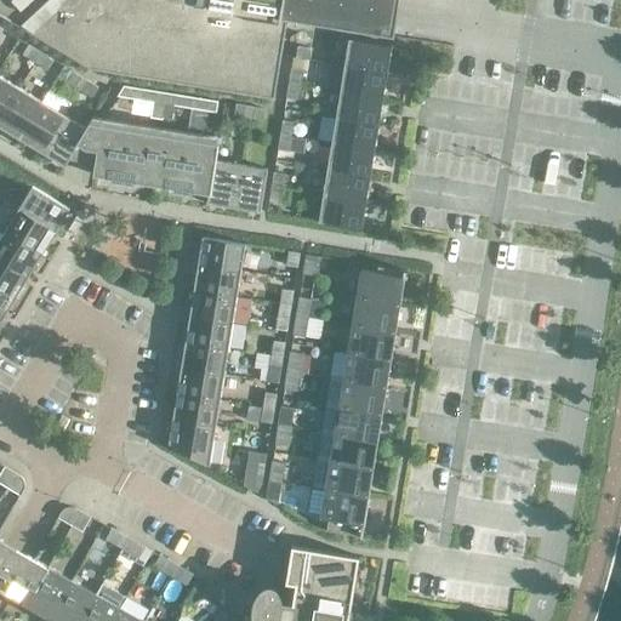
[(0,0),(0,13),(91,68),(275,98),(288,21),(394,38),(399,0),(0,0)]
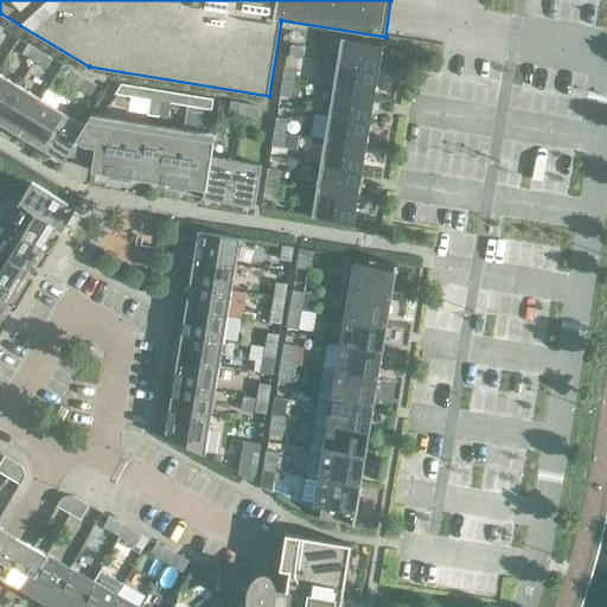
[(569,0),(567,10),(595,18),(600,0),(569,0)]
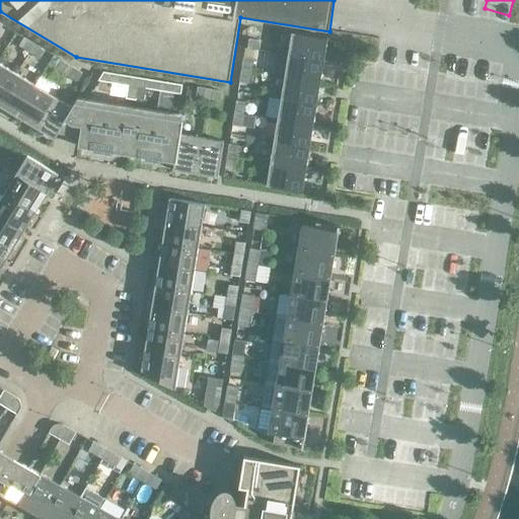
[(288,55),(324,61),(328,39),(292,32),(288,55)]
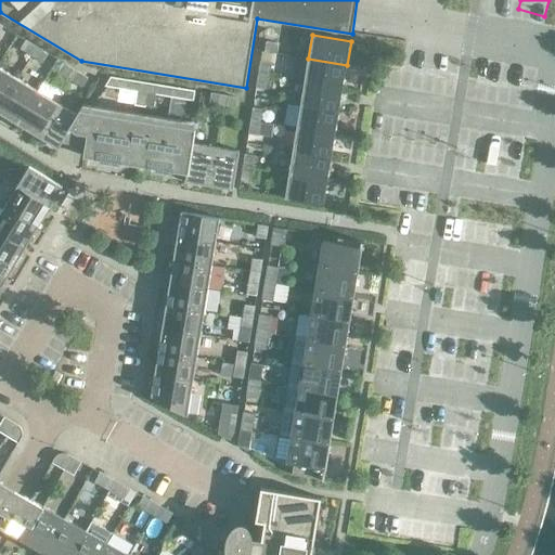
[(21,49),(31,55),(37,47),(26,40),(21,49)]
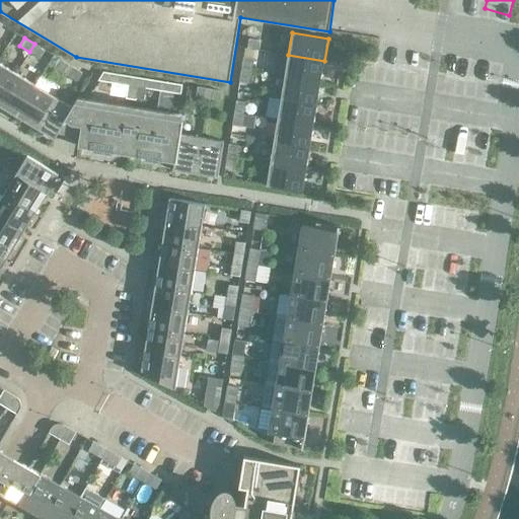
[(261,41),(248,39),(247,48),(260,50),(261,41)]
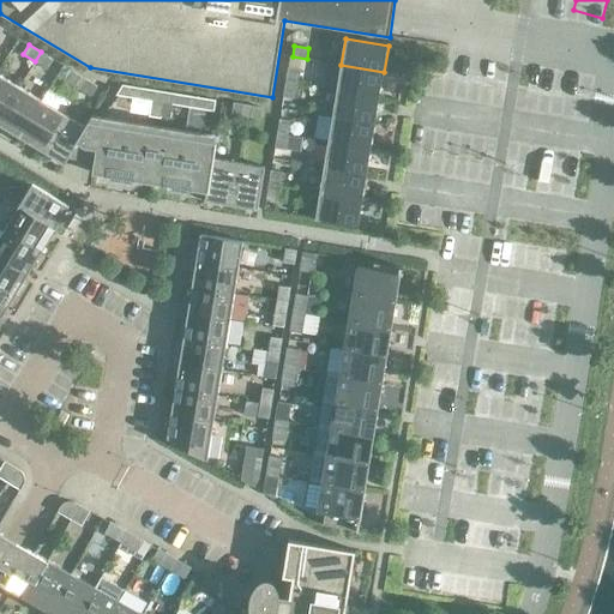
[(53,59),(41,52),(35,61),(48,68),(53,59)]
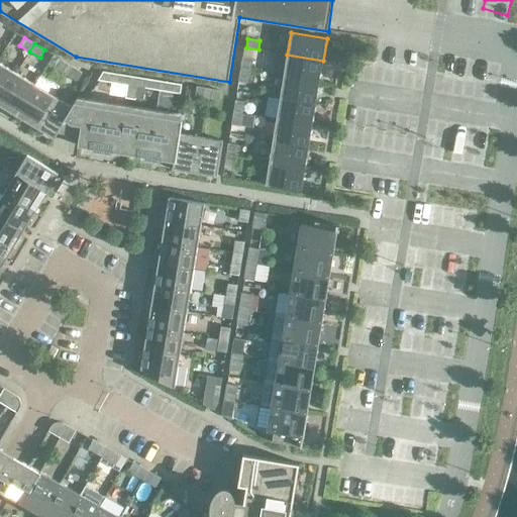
[(323,61),(287,55),(284,76),(319,82),(323,61)]
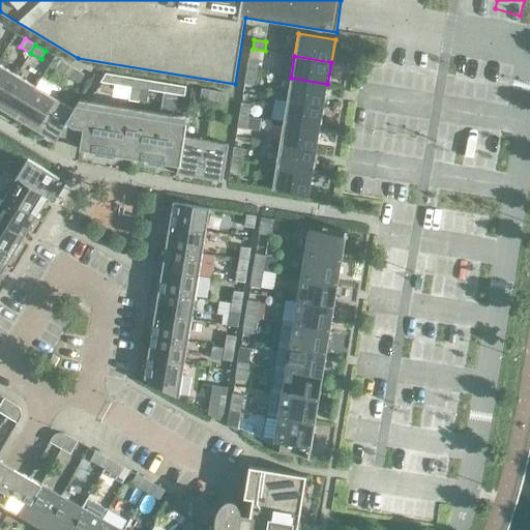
[(247,70),(257,72),(259,60),(249,58),(247,70)]
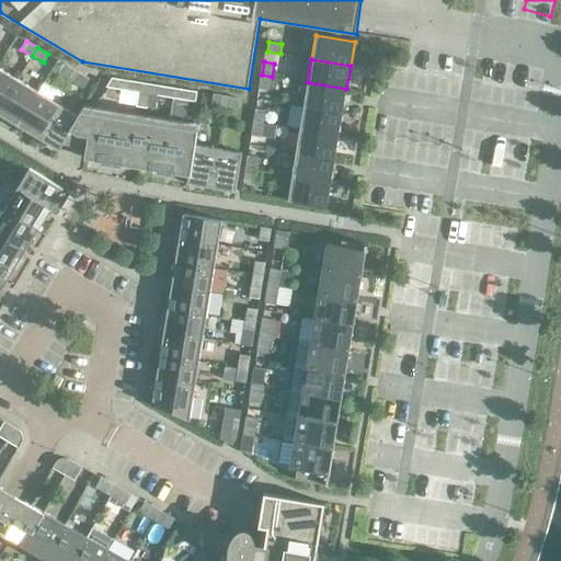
[(61,73),(72,80),(77,71),(67,65),(61,73)]
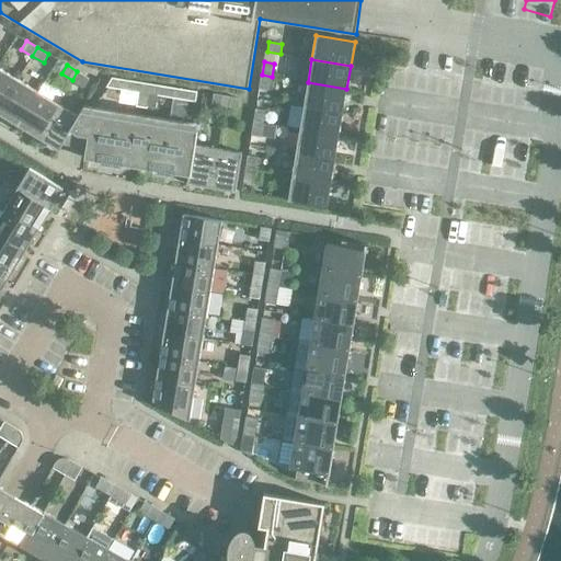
[(0,68),(0,114),(59,150),(67,137),(77,142),(87,144),(84,158),(102,160),(103,155),(123,158),(122,163),(153,169),(155,163),(174,167),(173,172),(189,174),(187,183),(236,191),(242,152),(195,145),(198,129),(81,111),(78,115),(0,68)]
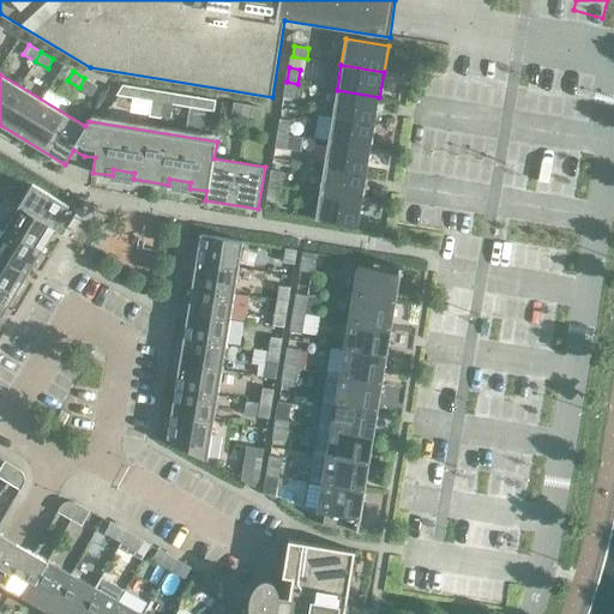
[(97,86),(84,78),(79,88),(92,95),(97,86)]
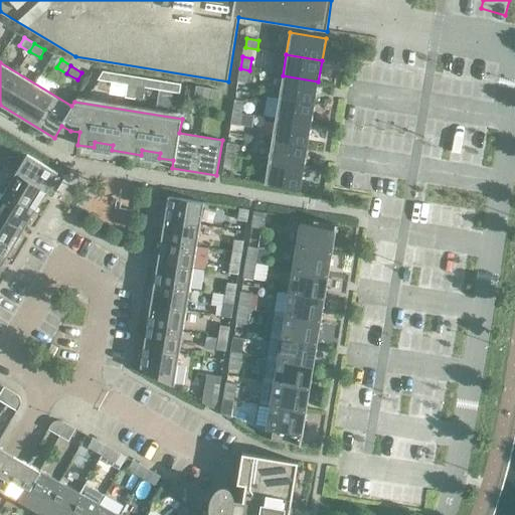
[(249,70),(240,68),(238,80),(247,81),(249,70)]
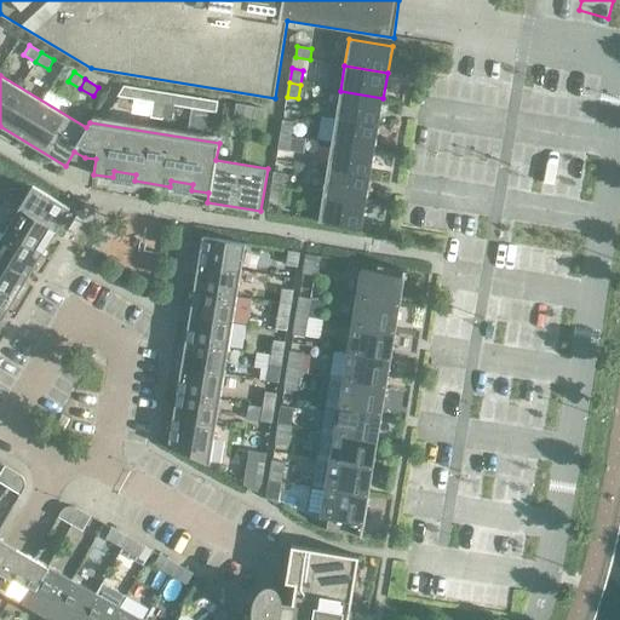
[(122,97),(144,101),(145,89),(124,86),(122,97)]
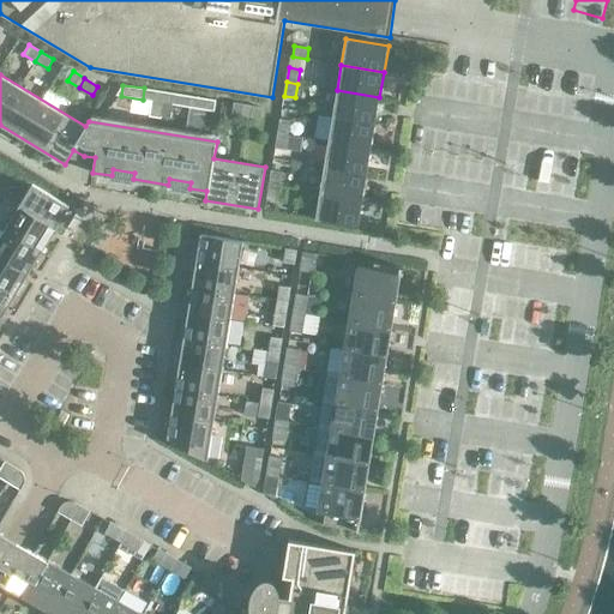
[(161,116),(163,102),(164,91),(144,88),(143,100),(151,101),(149,116),(161,119),(161,116)]
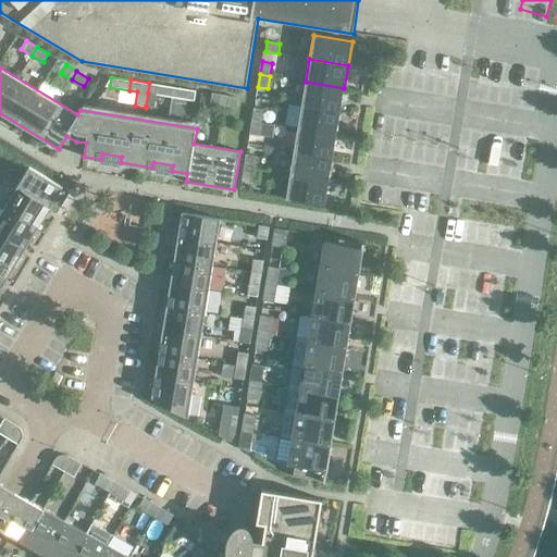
[(344,88),(306,82),(301,104),(341,111),(344,88)]
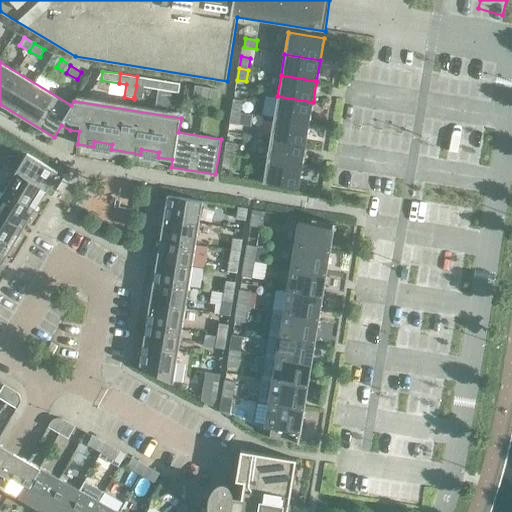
[(144,87),(158,89),(160,80),(137,76),(136,85),(134,97),(142,99),(144,87)]
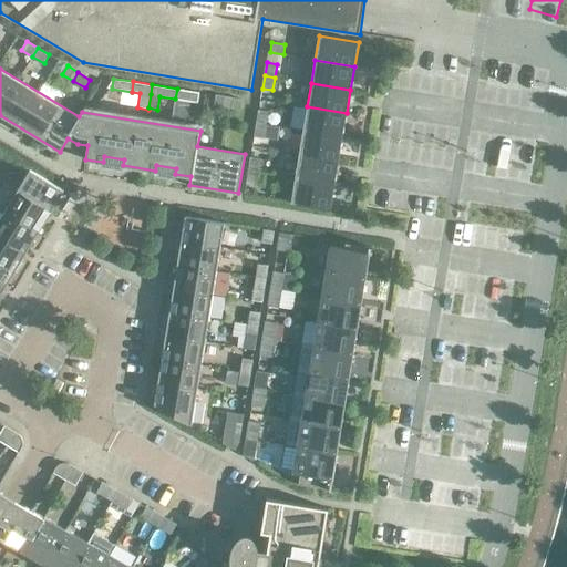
[(177,89),(175,99),(191,101),(198,102),(199,92),(177,89)]
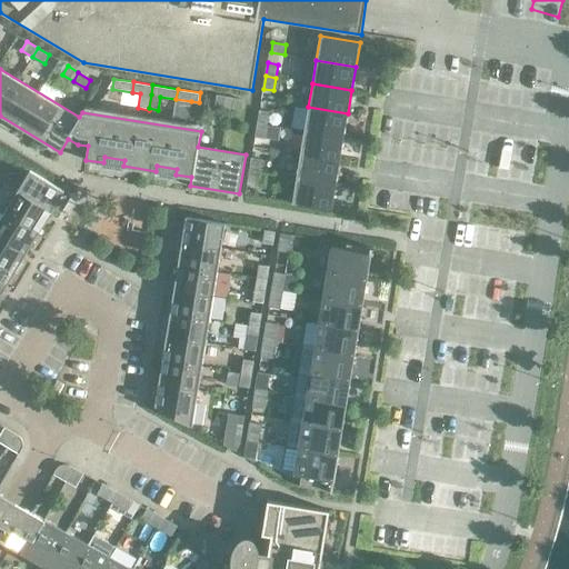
[(230,98),(217,96),(215,106),(228,108),(230,98)]
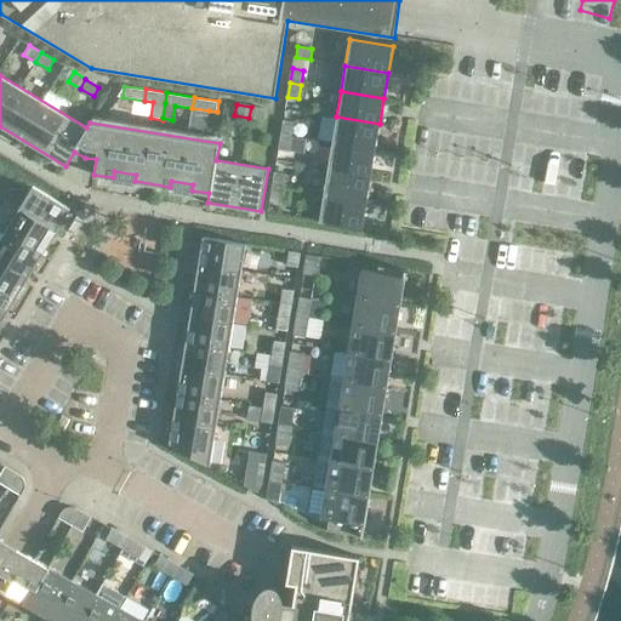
[(263,120),(266,109),(251,107),(249,118),(263,120)]
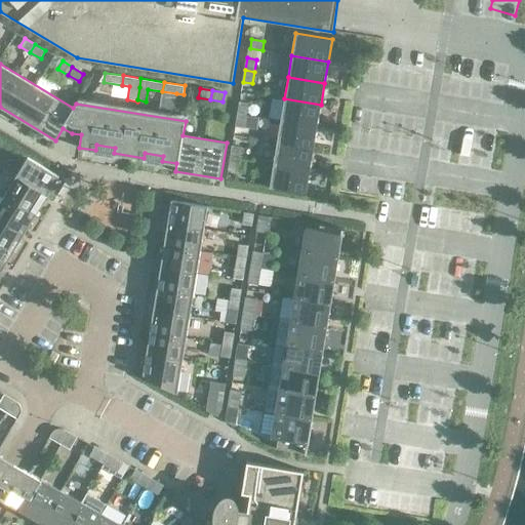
[(321,105),(284,98),(281,121),(317,126),(321,105)]
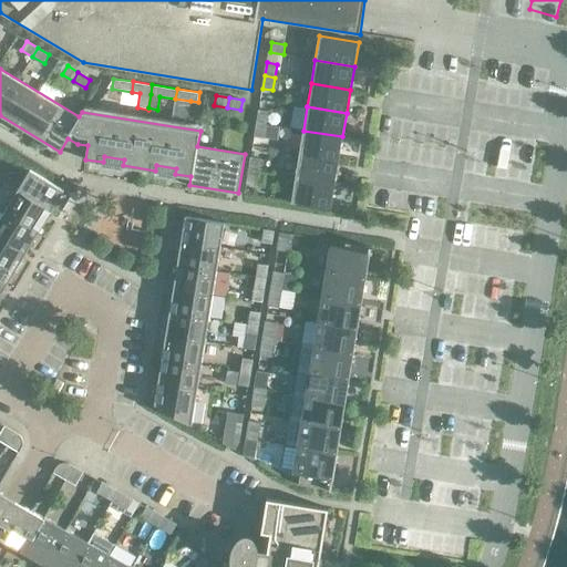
[(257,123),(267,124),(269,111),(259,110),(257,123)]
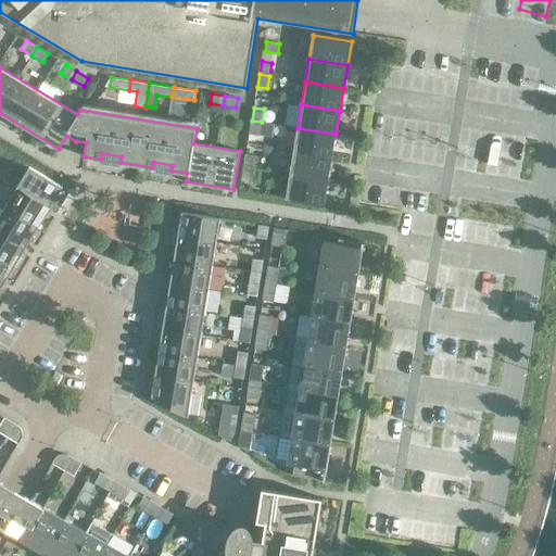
[(262,122),(252,121),(250,134),(260,135),(262,122)]
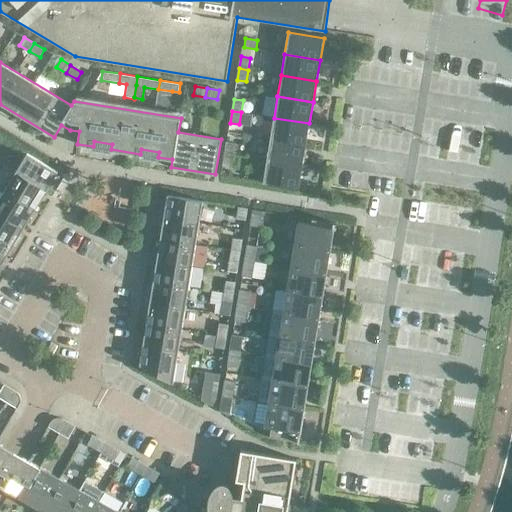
[(309,123),(274,118),(270,139),(306,145),(309,123)]
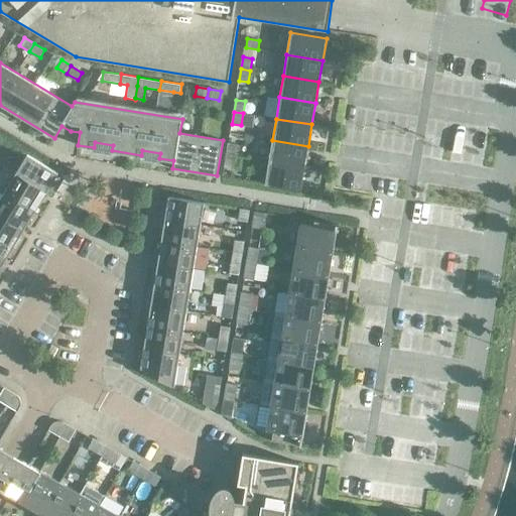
[(308,146),(272,140),(269,161),(304,167),(308,146)]
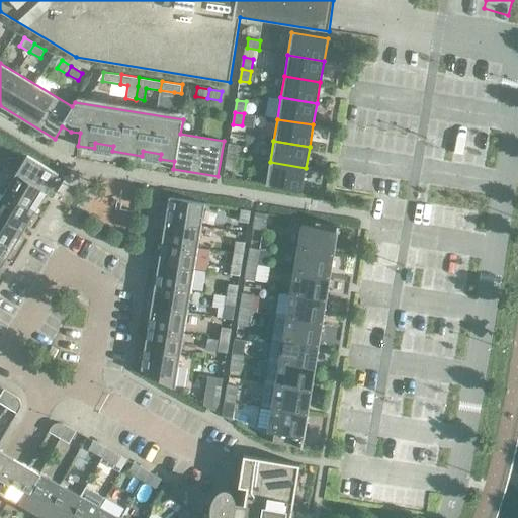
[(228,155),(237,157),(239,145),(230,143),(228,155)]
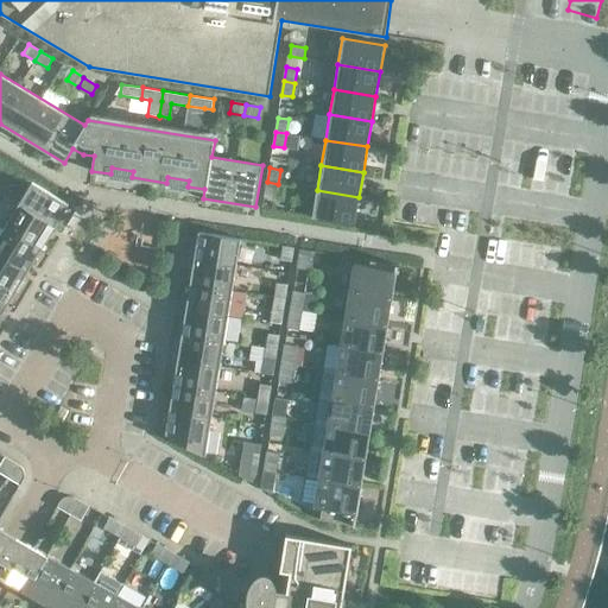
[(19,204),(56,226),(69,203),(32,182),(19,204)]
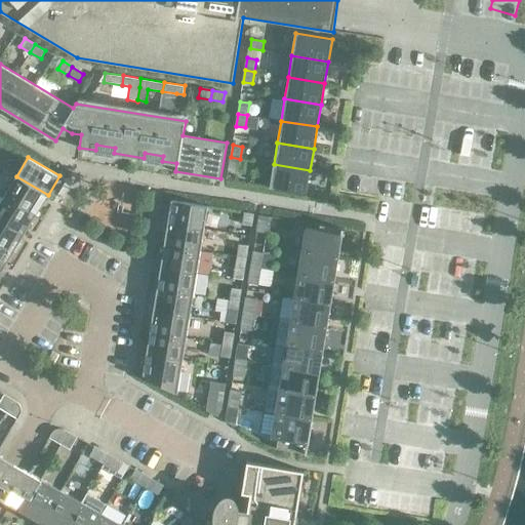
[(240,159),(231,157),(229,169),(238,171),(240,159)]
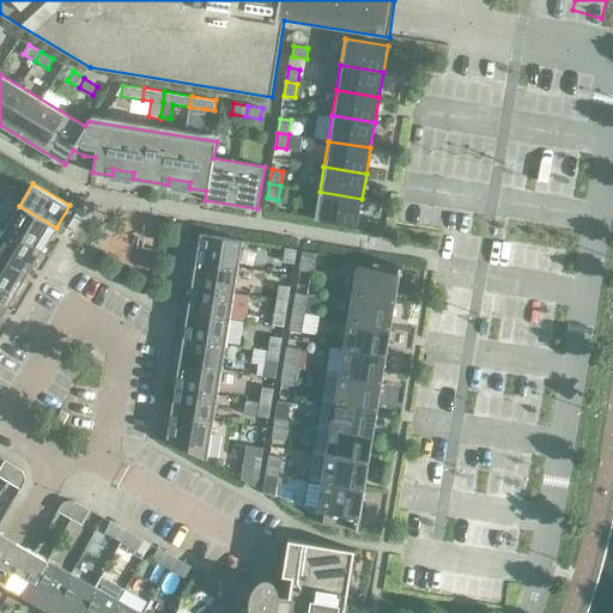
[(358,225),(362,205),(362,199),(320,192),(315,218),(358,225)]
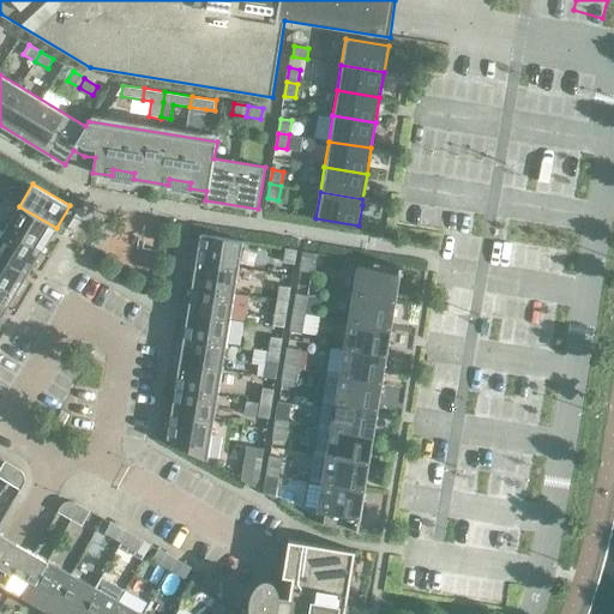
[(5,229),(42,251),(56,228),(19,206),(5,229)]
